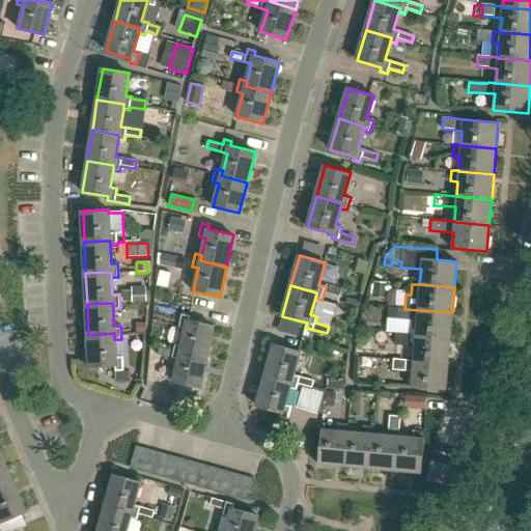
[(388,319),(396,319),(397,309),(389,308),(388,319)]
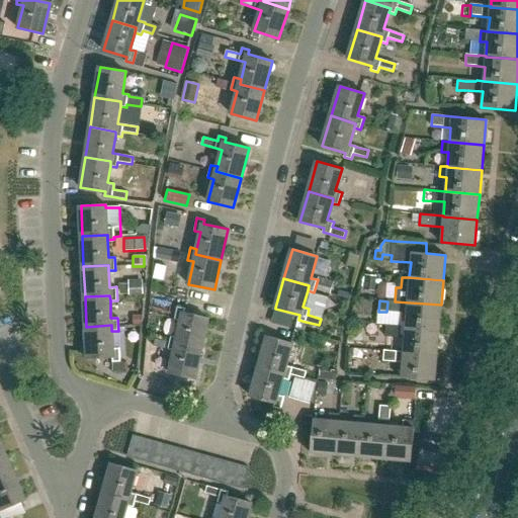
[(387,301),(386,312),(406,314),(405,327),(439,330),(441,305),(395,301),(387,301)]
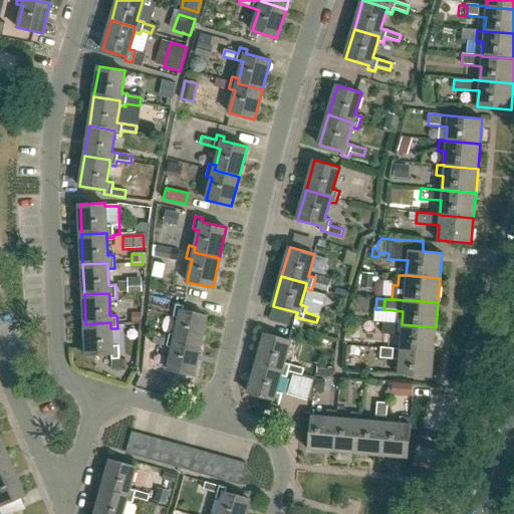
[(175,339),(200,345),(206,315),(182,309),(183,305),(176,304),(173,316),(179,318),(176,334),(175,339)]
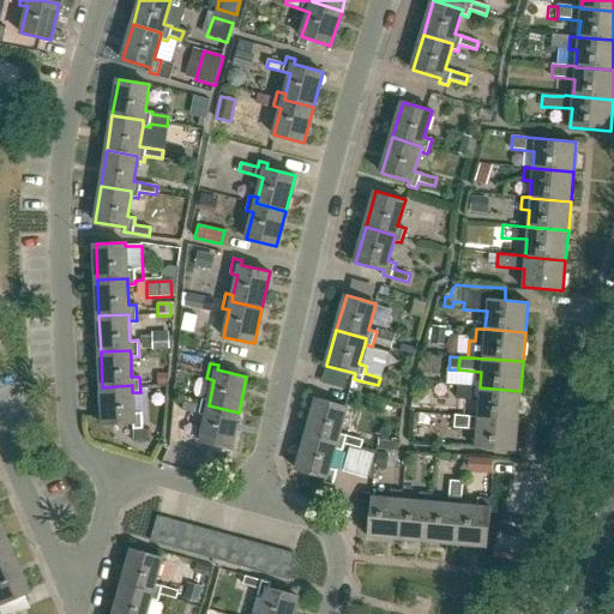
[(133,413),(132,392),(132,385),(102,387),(103,423),(132,422),(132,429),(133,429),(132,440),(148,441),(149,429),(143,428),(142,411),(133,413)]
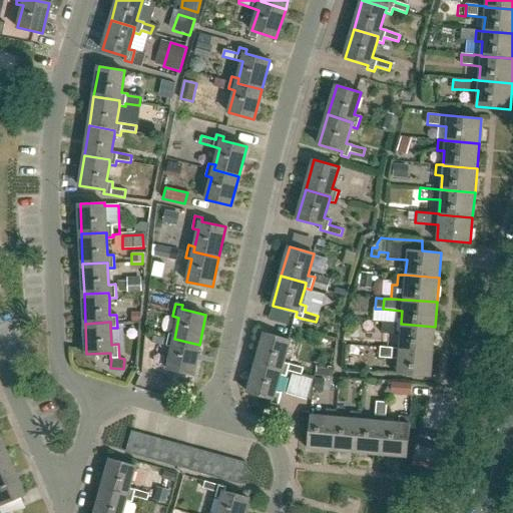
[(399,349),(433,351),(435,327),(401,324),(401,325),(393,324),(393,326),(381,325),(380,335),(393,336),(393,335),(400,335),(399,348),(399,349)]
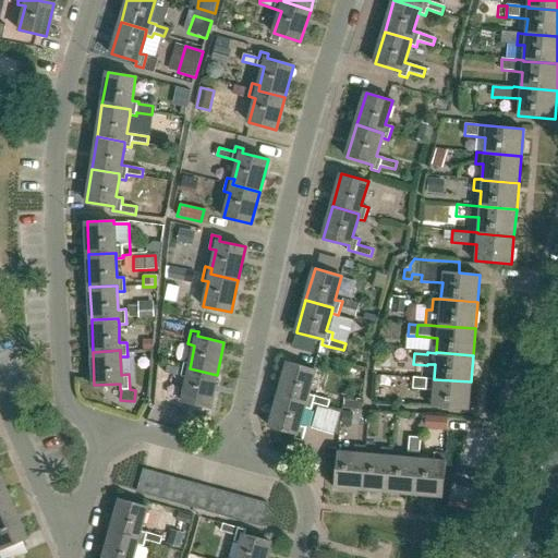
[(190,368),(191,363),(184,362),(181,376),(187,377),(182,401),(209,408),(217,375),(190,368)]
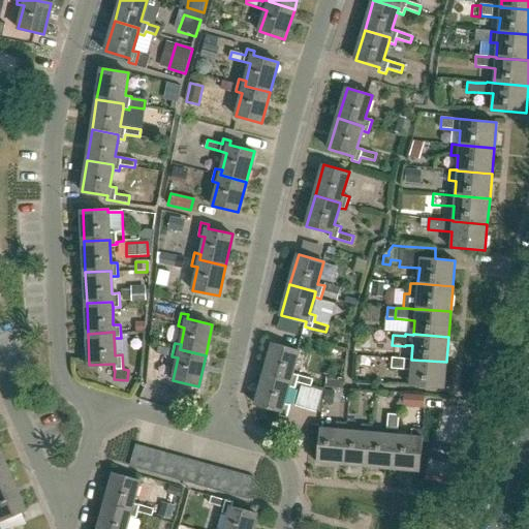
[(289,380),(288,385),(294,387),(297,382),(310,386),(312,379),(299,375),(292,373),(299,350),(273,343),(265,373),(289,380)]
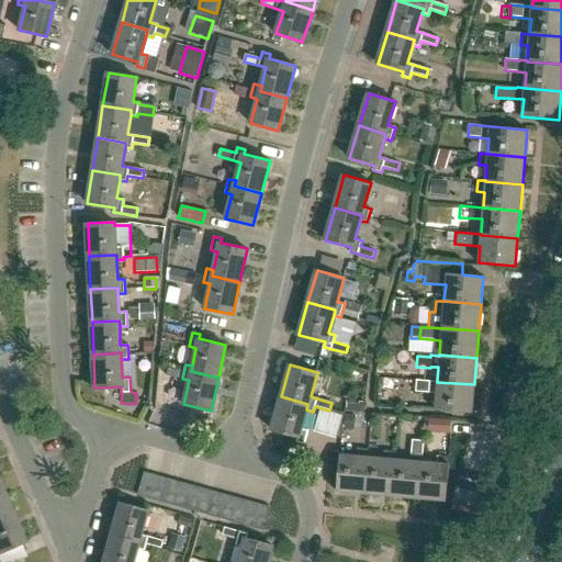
[(437,382),(437,381),(416,380),(415,391),(436,393),(435,409),(472,413),(474,384),(437,382)]
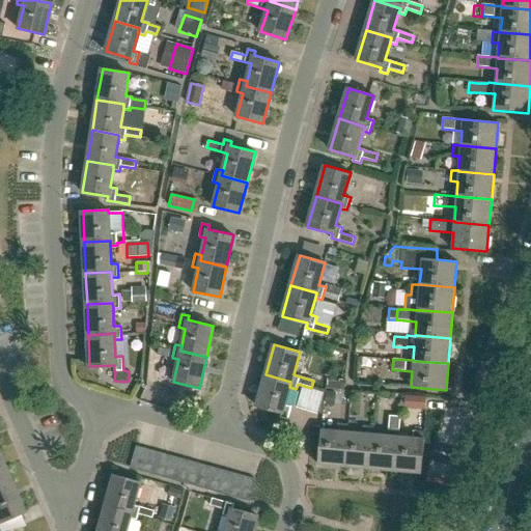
[(284,404),(289,387),(290,382),(266,374),(256,406),(281,413),(280,417),(287,419),(291,407),(284,404)]
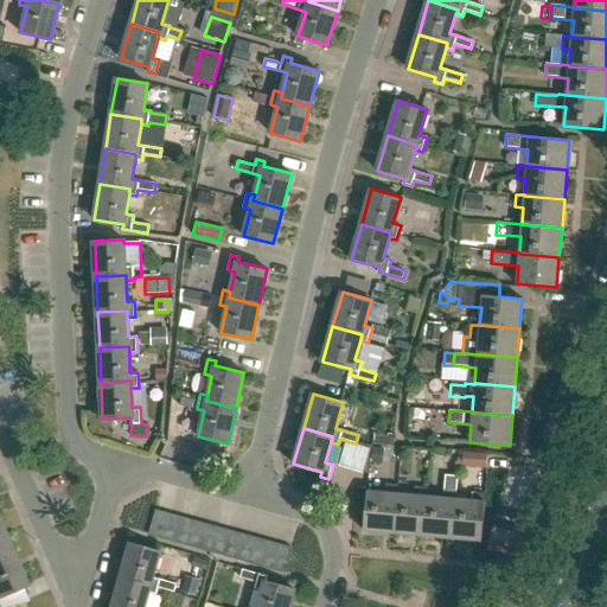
[(362,473),(369,451),(357,446),(345,442),(338,466),(350,470),(350,471),(362,473)]
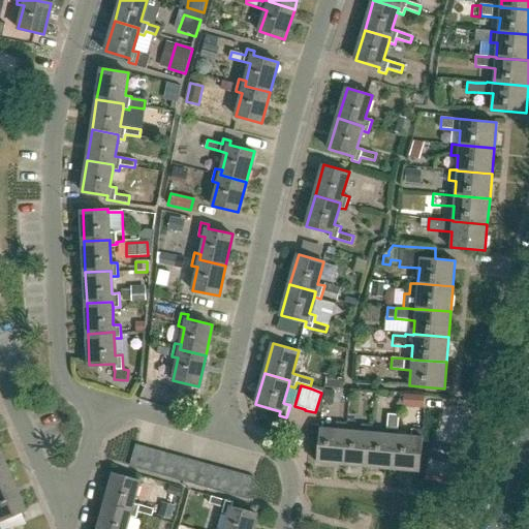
[(404,408),(414,408),(415,396),(405,396),(404,408)]
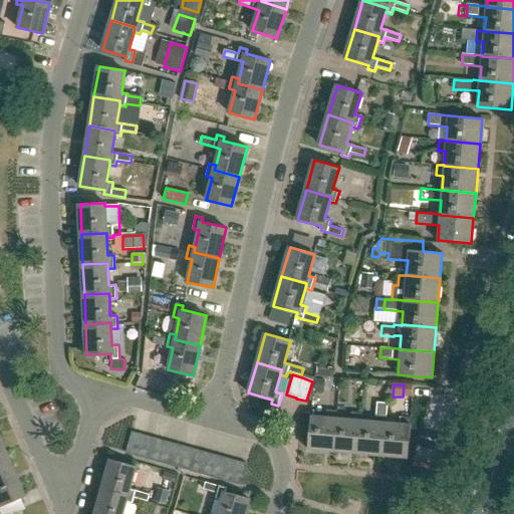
[(386,422),(388,403),(376,402),(375,421),(361,420),(360,420),(357,454),(382,456),(386,422)]
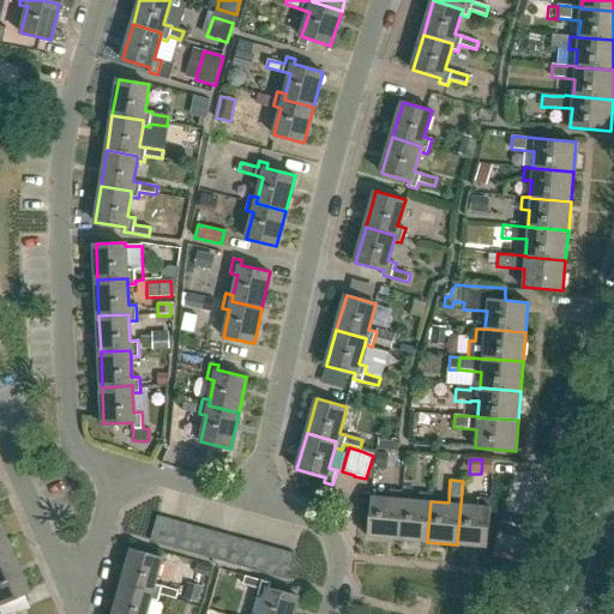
[(402,499),(403,491),(390,489),(389,498),(371,497),(367,536),(398,539),(402,499)]
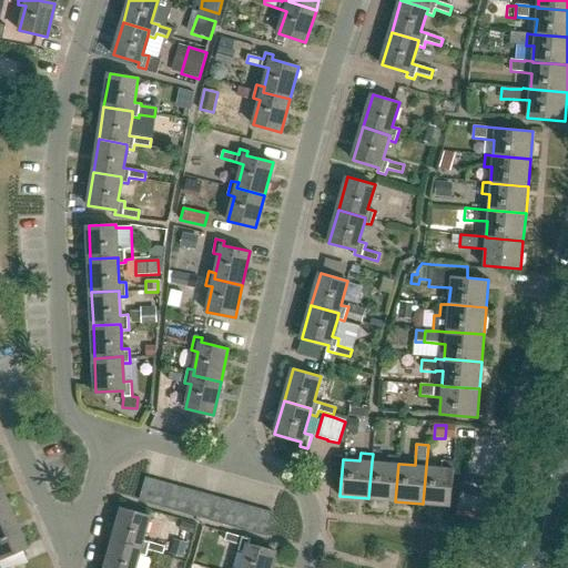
[(398,464),(399,464),(399,456),(388,455),(387,463),(372,462),(368,498),(395,501),(398,464)]
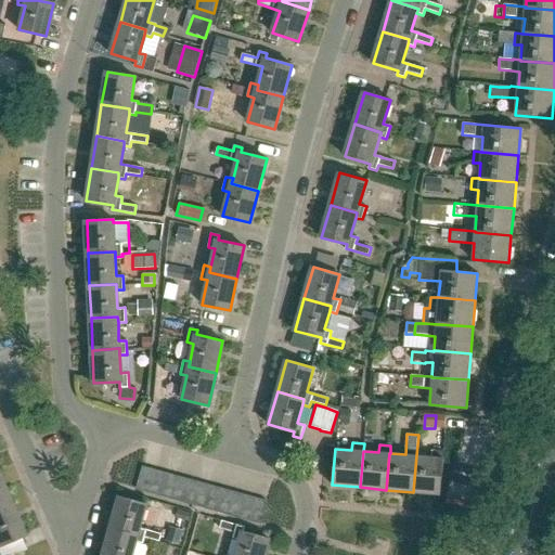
[(416,455),(413,492),(440,494),(444,450),(433,449),(431,456),(416,455)]
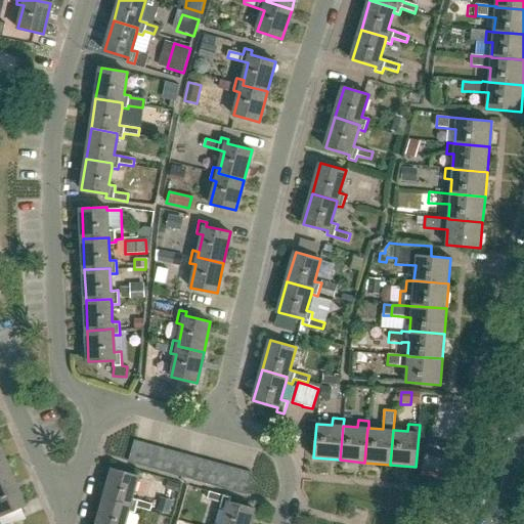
[(129,461),(139,464),(145,443),(134,440),(129,461)]
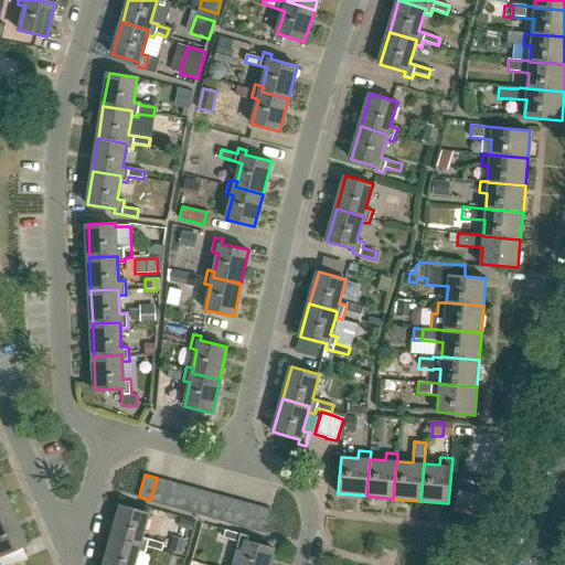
[(162,503),(168,481),(157,478),(150,500),(162,503)]
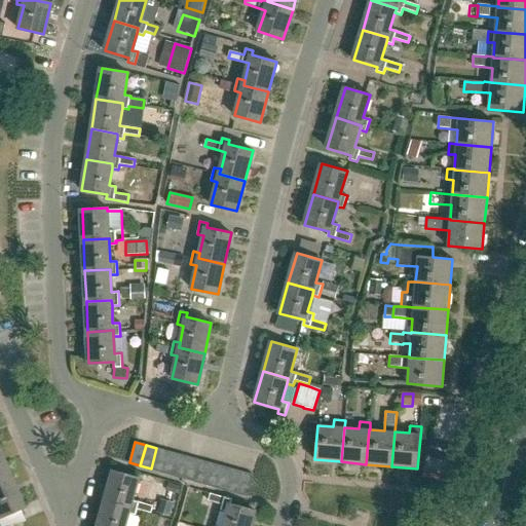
[(161,472),(167,451),(156,448),(151,468),(161,472)]
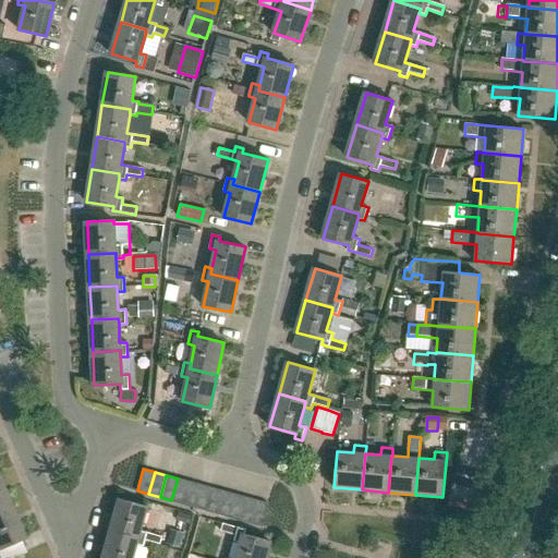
[(182,504),(189,481),(178,478),(171,500),(182,504)]
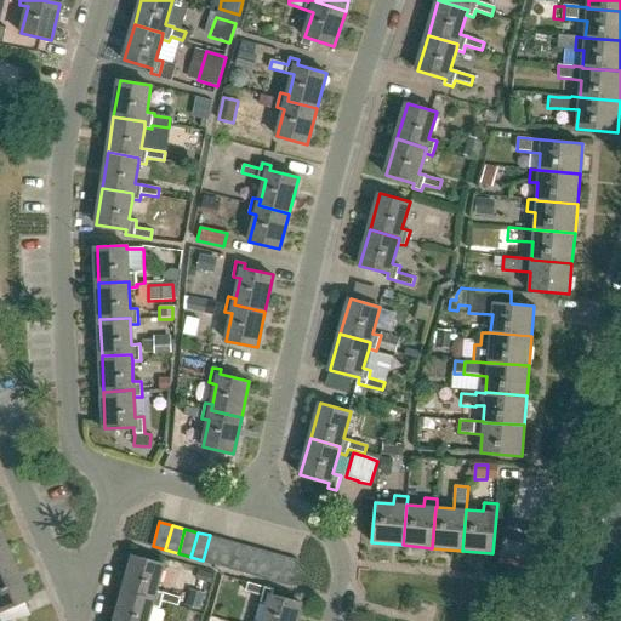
[(216,564),(222,539),(210,535),(203,560),(216,564)]
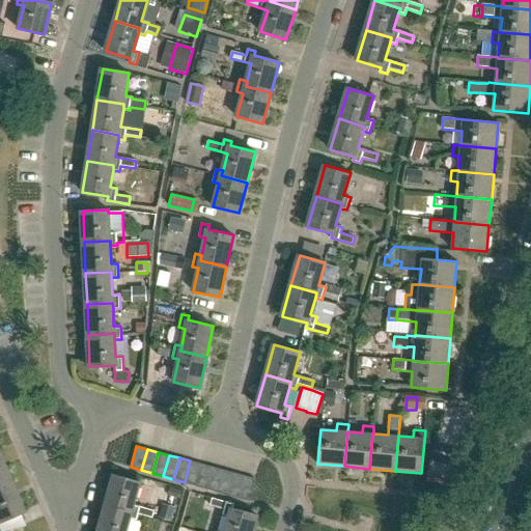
[(195,485),(200,464),(190,460),(185,482),(195,485)]
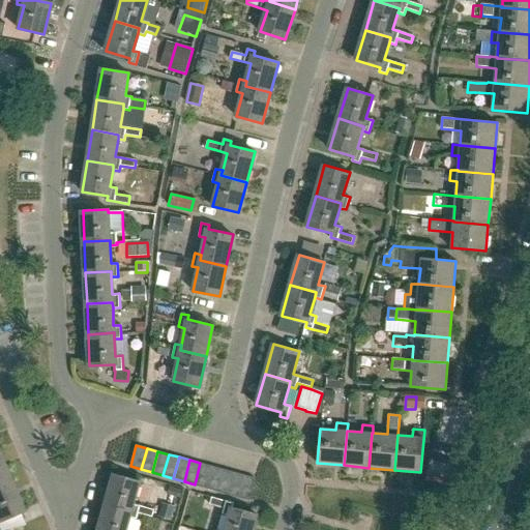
[(0,486),(8,482),(0,462),(0,486)]
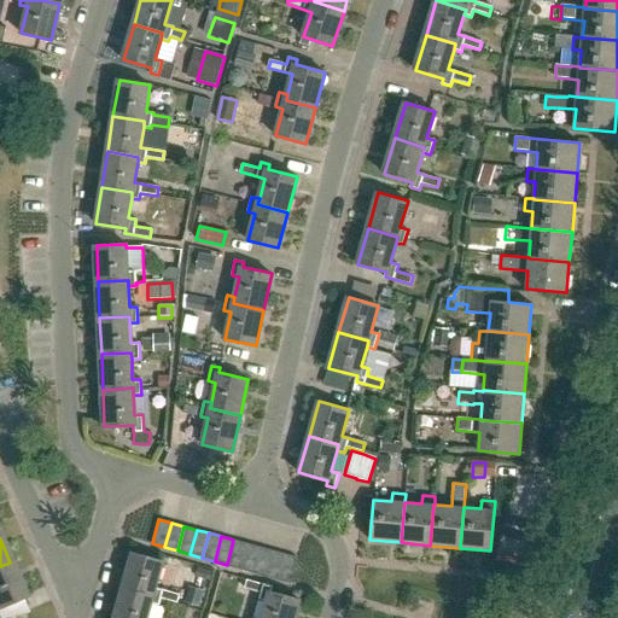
[(239,567),(246,543),(233,540),(227,565),(239,567)]
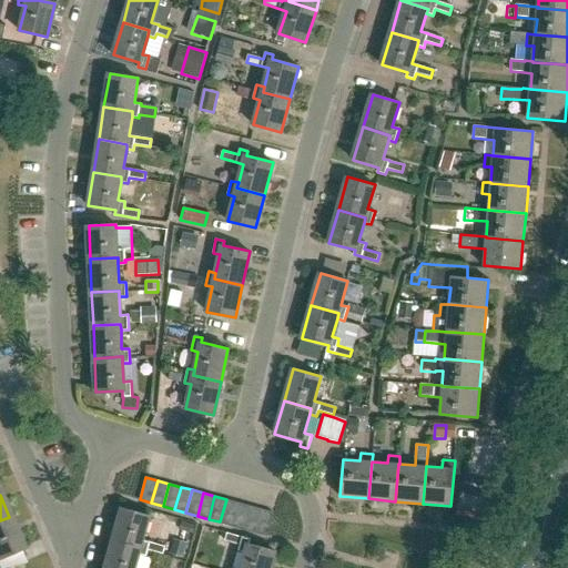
[(232,525),(237,503),(226,499),(220,521),(232,525)]
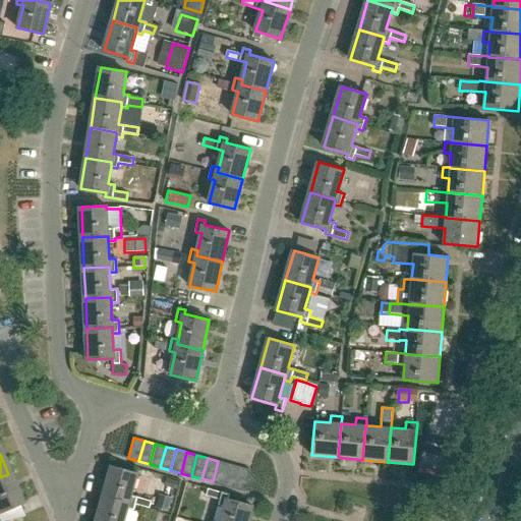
[(223,484),(228,464),(218,461),(213,481),(223,484)]
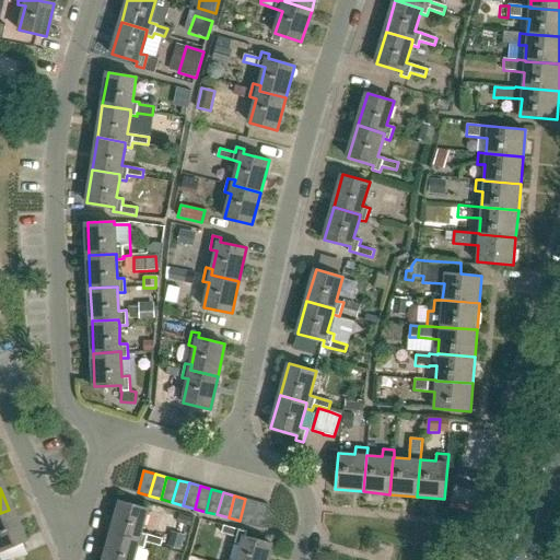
[(251,524),(257,502),(245,499),(240,521),(251,524)]
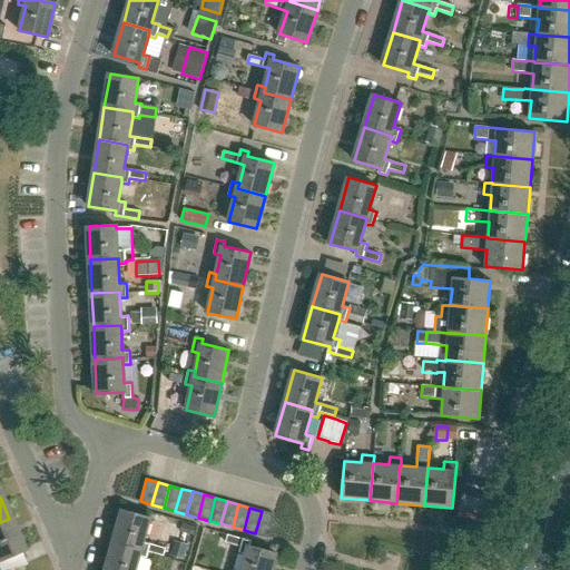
[(140,550),(139,556),(147,557),(148,552),(163,557),(165,549),(150,546),(150,543),(144,541),(150,517),(123,510),(114,542),(140,550)]
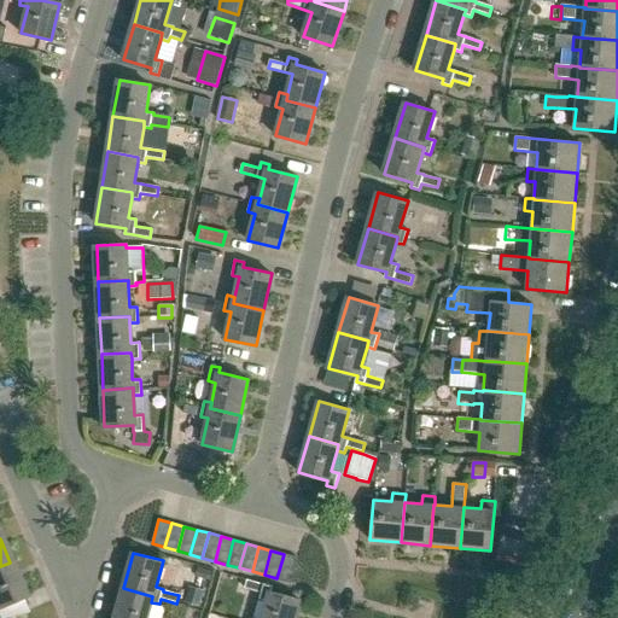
[(297,558),(284,554),(277,578),(290,582),(297,558)]
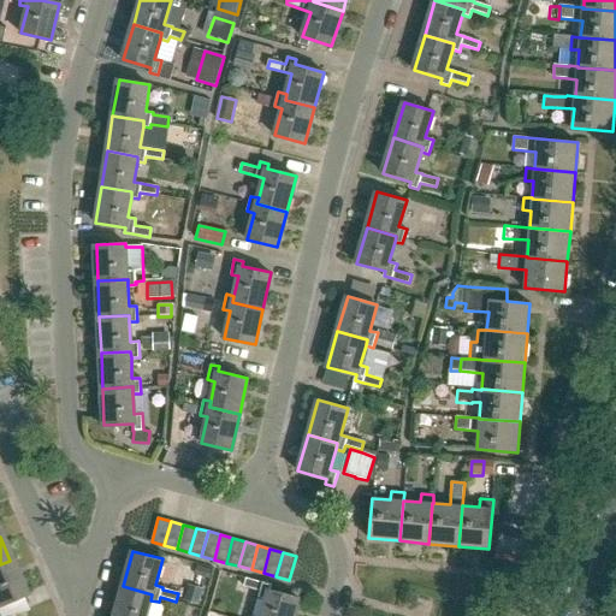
[(0,564),(0,604),(25,594),(10,561),(0,564)]
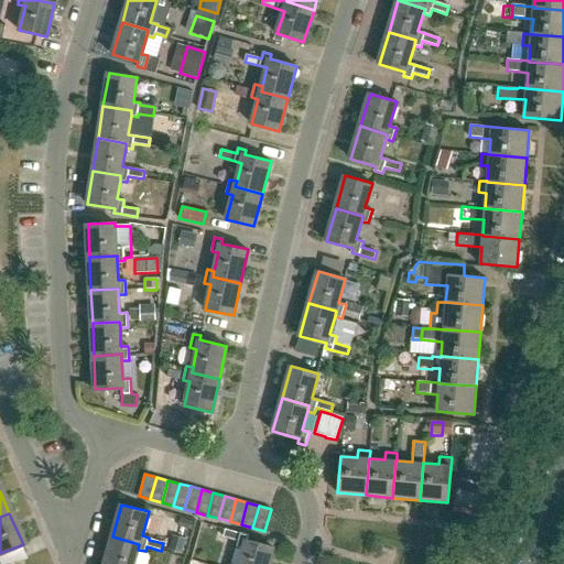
[(268,563),(273,546),(246,540),(248,535),(239,533),(239,534),(225,530),(223,538),(237,541),(236,546),(242,548),(238,563),(268,563)]
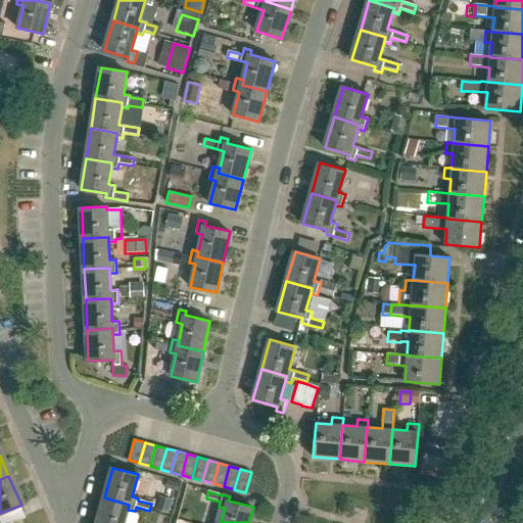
[(124,522),(128,510),(129,505),(104,497),(97,522),(124,522)]
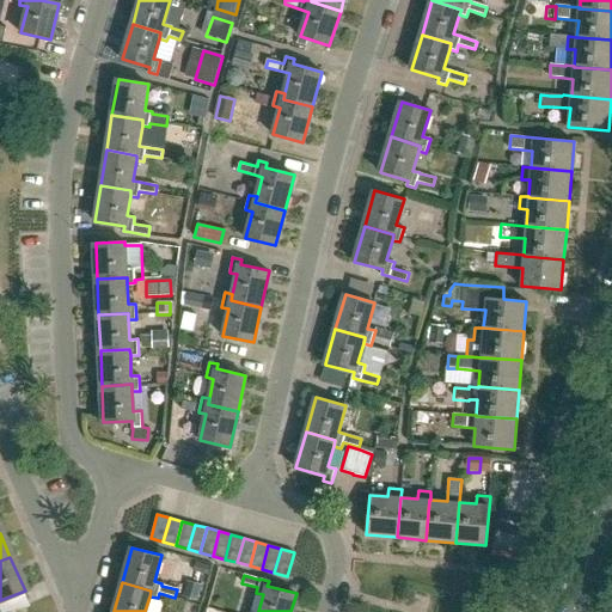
[(189,583),(184,598),(200,603),(204,587),(189,583)]
